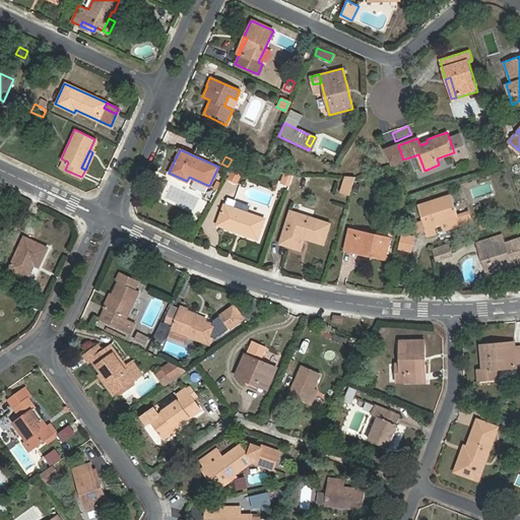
[(60,167),(65,170),(68,163),(63,159),(60,167)]
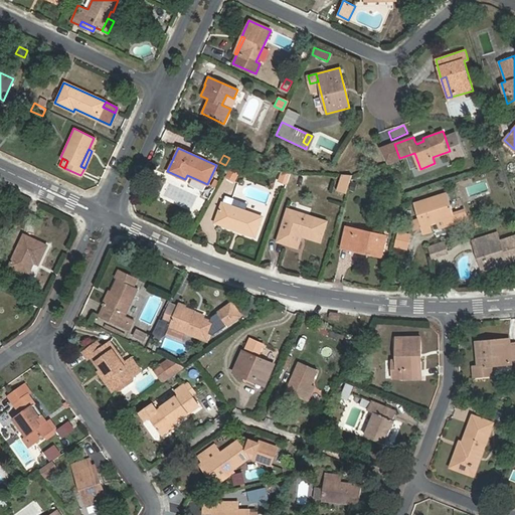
[(233,180),(240,168),(233,164),(226,176),(233,180)]
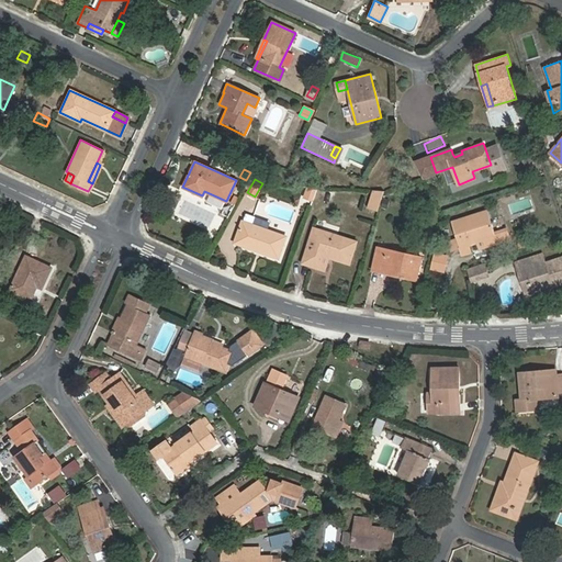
[(316,190),(308,187),(305,198),(313,200),(316,190)]
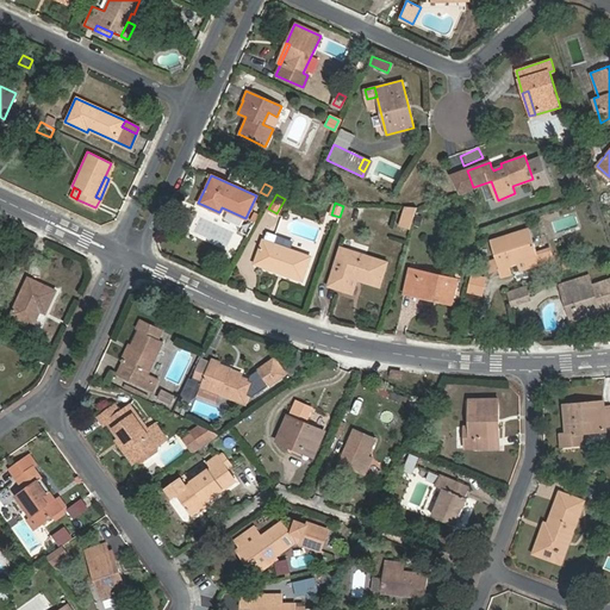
[(417,207),(404,206),(398,225),(410,229),(417,207)]
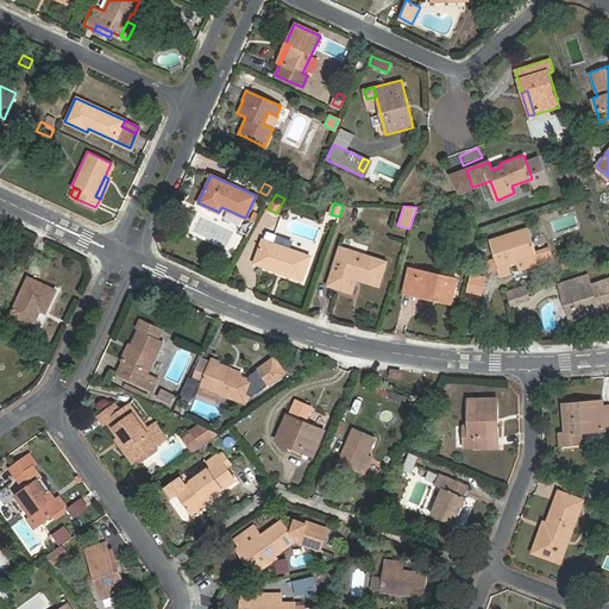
[(528,228),(489,240),(495,258),(485,262),(488,271),(497,269),(497,268),(495,262),(506,258),(508,265),(518,262),(520,269),(552,259),(548,249),(537,252),(528,228)]
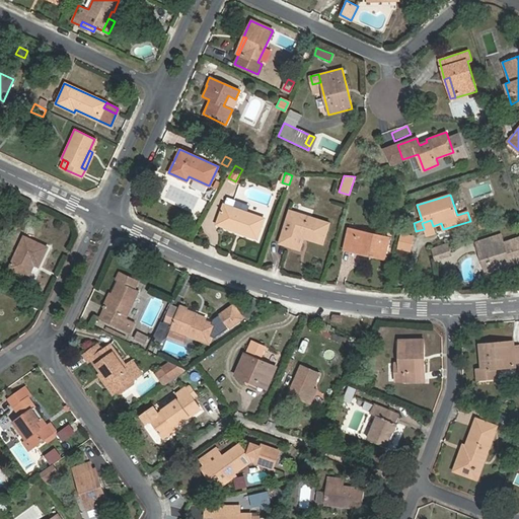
[(241,229),(240,233),(256,238),(264,218),(222,204),(219,215),(227,218),(225,224),(241,229)]
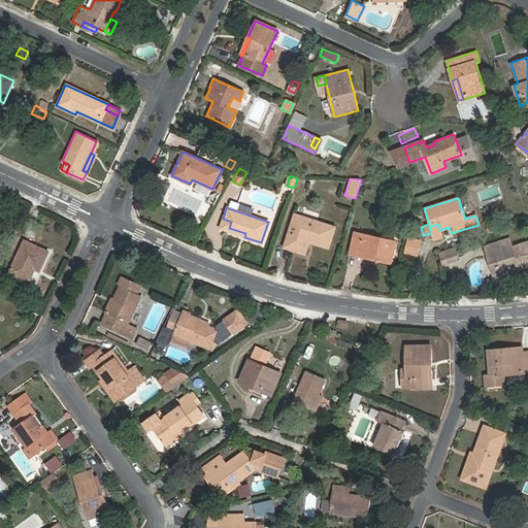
[(304,240),(309,242),(329,249),(335,227),(294,213),(291,222),(299,225),(296,235),(288,232),(283,246),(300,252),(304,240)]
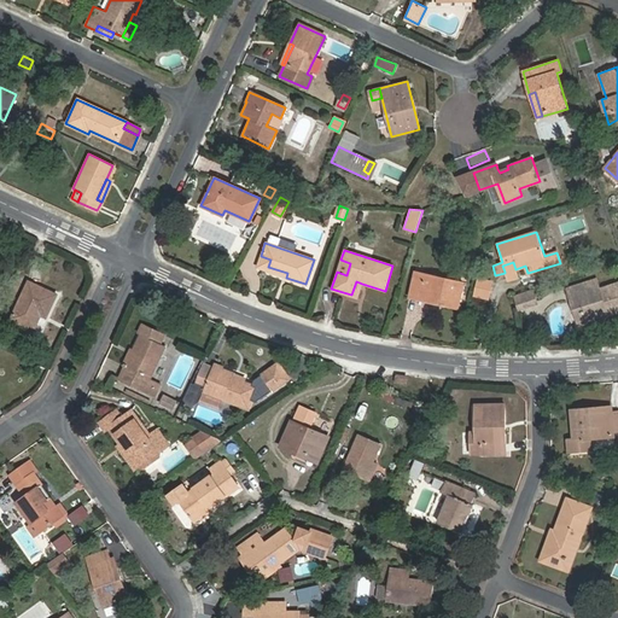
[(257,267),(286,278),(287,273),(268,267),(270,260),(261,256),(257,267)]
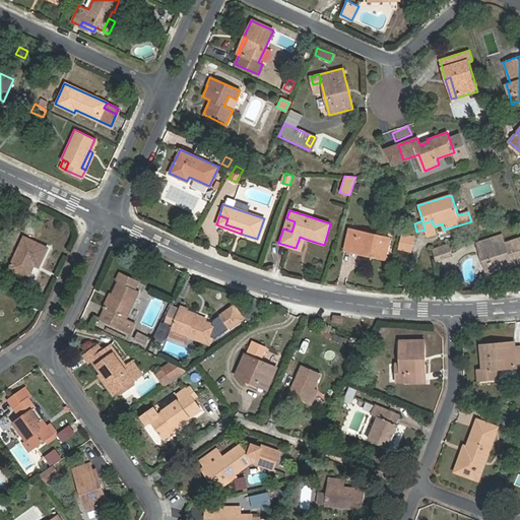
[(425,230),(427,237),(436,234),(434,226),(432,220),(423,223),(425,229),(425,230)]
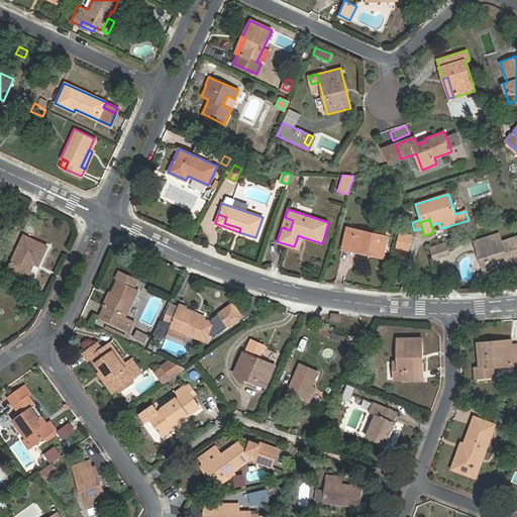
[(375,251),(374,255),(384,257),(388,236),(348,227),(343,248),(365,253),(366,249),(375,251)]
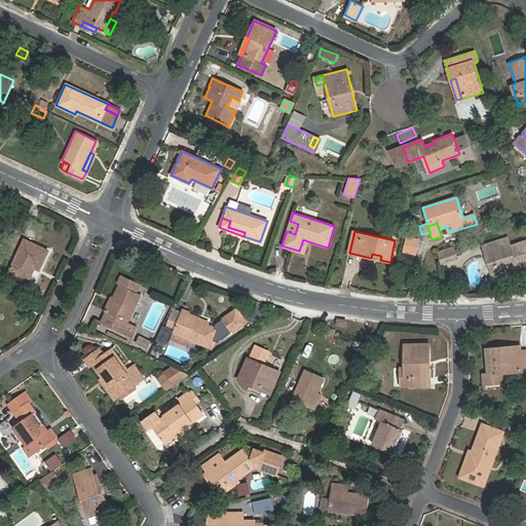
[(407,236),(405,243),(418,247),(420,239),(407,236)]
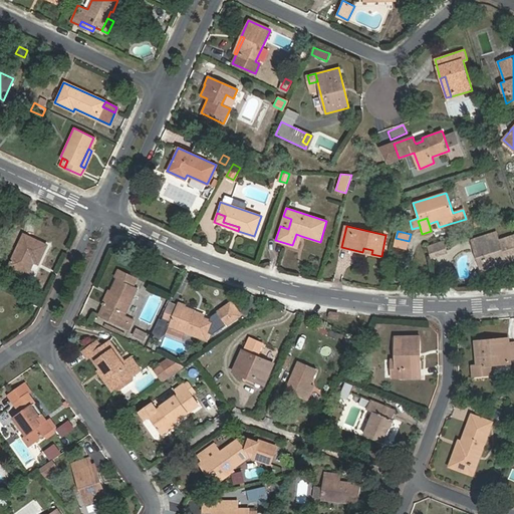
[(481,246),(488,269),(513,261),(513,235),(499,240),(497,232),(473,240),(475,248),(481,246)]
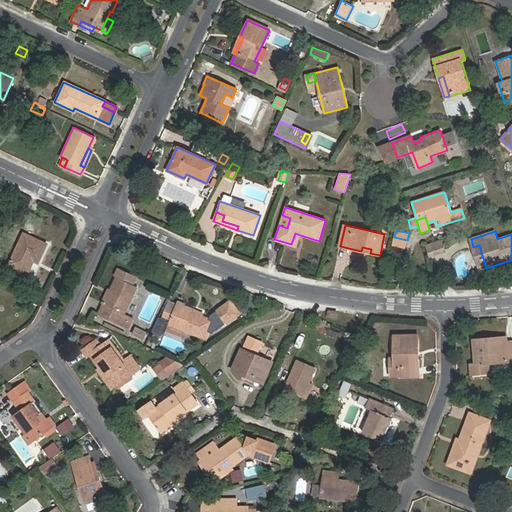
[(296,246),(300,235),(295,233),(291,244),(296,246)]
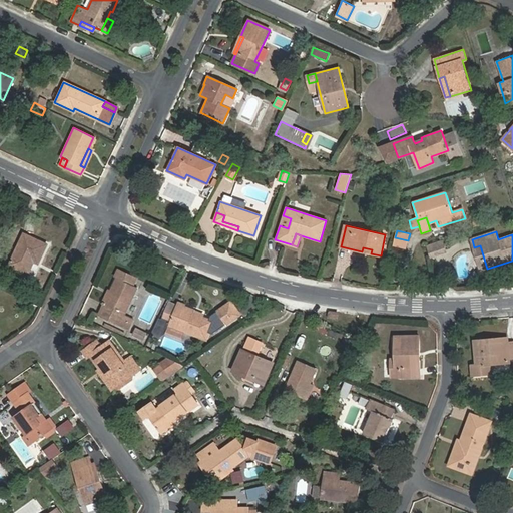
[(47,245),(23,234),(9,266),(27,274),(33,261),(38,264),(47,245)]
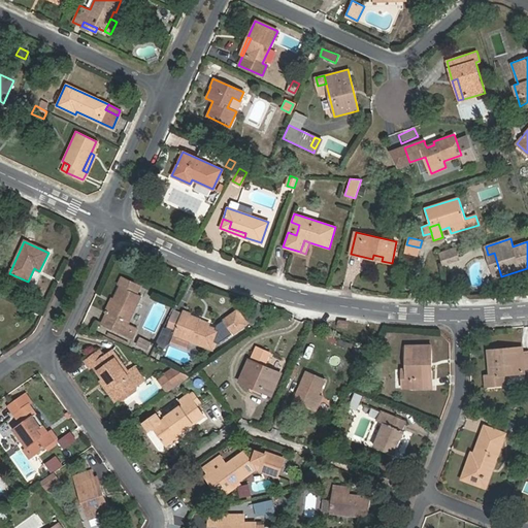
[(418,256),(420,248),(406,244),(404,253),(418,256)]
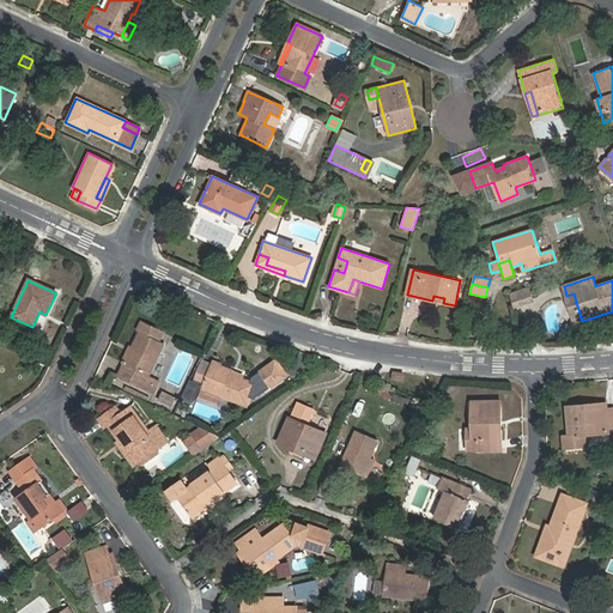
[(528,286),(510,292),(515,305),(532,301),(528,286)]
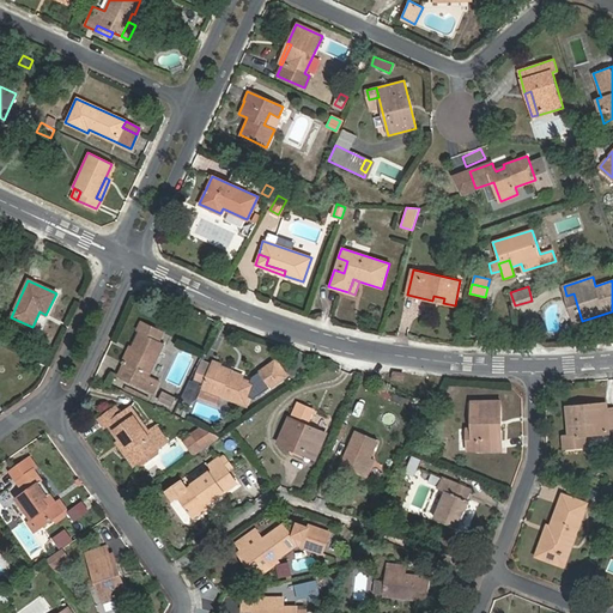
[(575,323),(582,321),(574,293),(566,296),(575,323)]
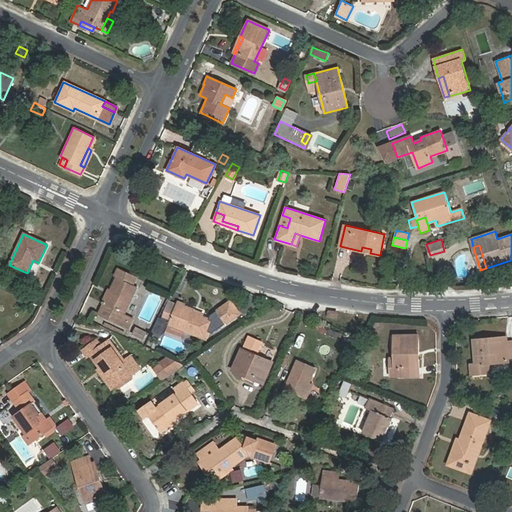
[(116,278),(131,286),(135,278),(117,269),(113,277),(116,278)]
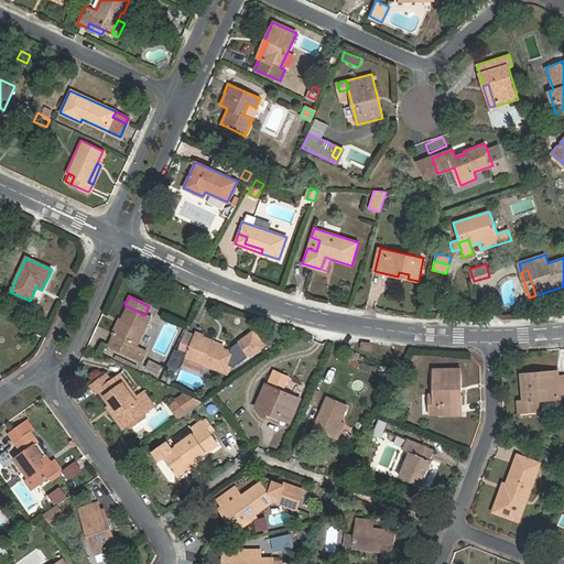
[(150,317),(144,315),(128,306),(121,320),(114,335),(109,346),(141,361),(147,351),(136,346),(150,317)]
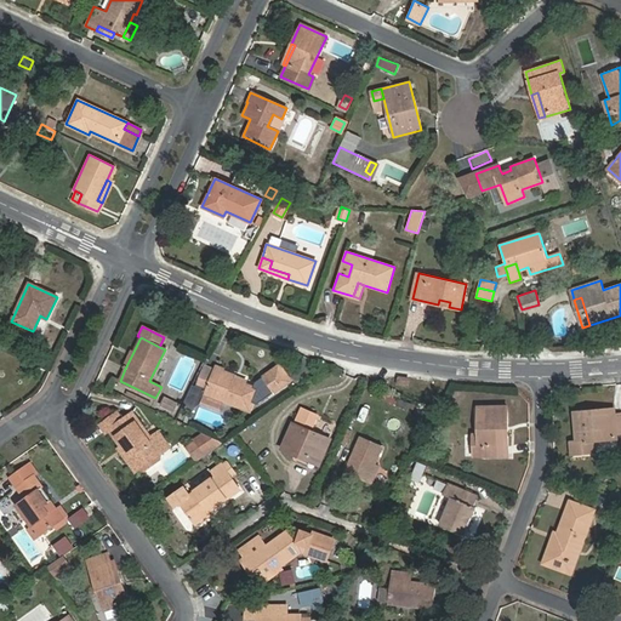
[(123,366),(125,369),(134,352),(131,349),(123,366)]
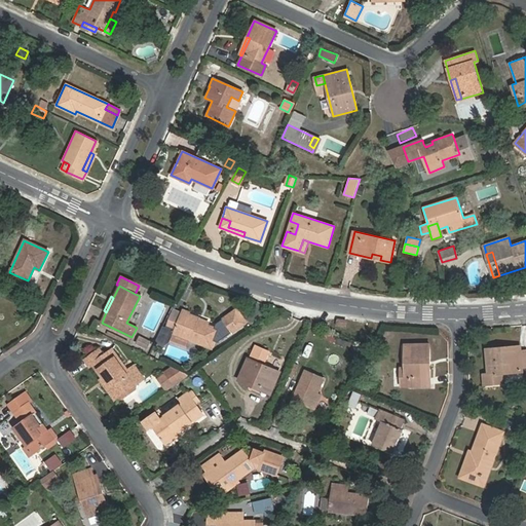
[(246,324),(236,310),(223,320),(225,323),(220,326),(222,331),(218,336),(221,340),(246,324)]
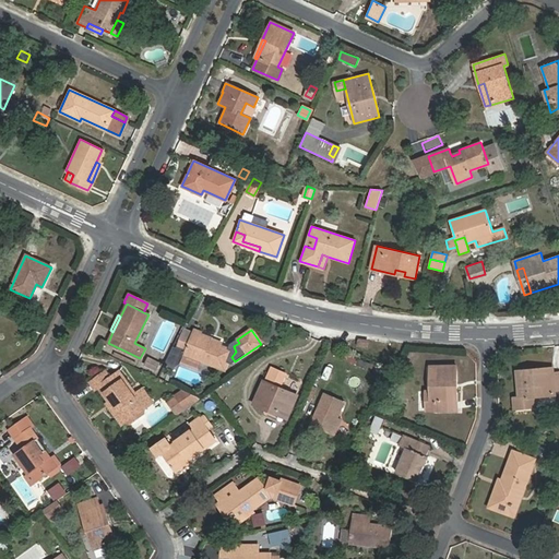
[(211,339),(193,332),(186,352),(195,355),(194,358),(225,369),(232,351),(210,342),(211,339)]
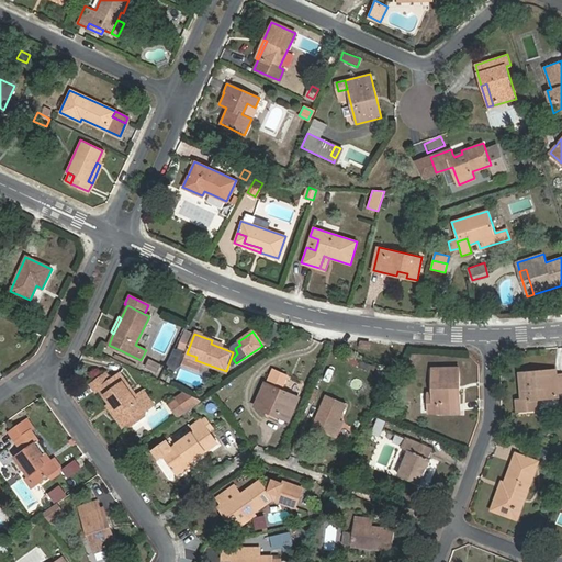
[(371,341),(361,340),(360,348),(370,350),(371,341)]
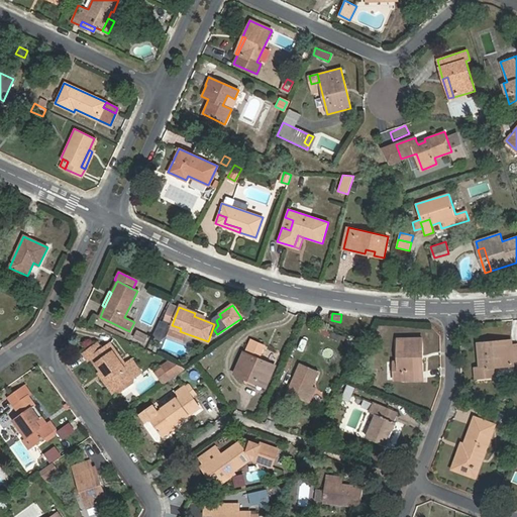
[(144,342),(147,336),(137,330),(134,337),(144,342)]
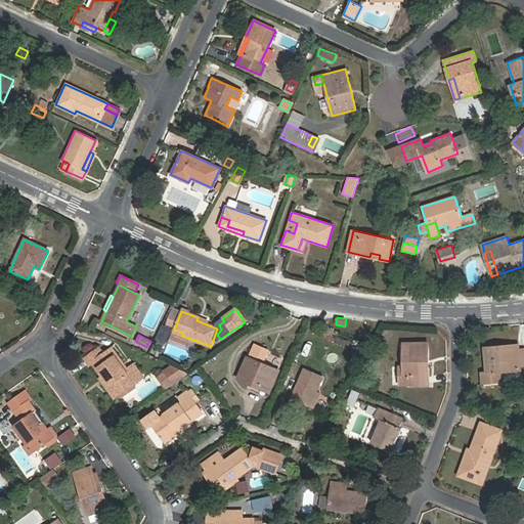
[(409,376),(409,385),(429,385),(429,343),(403,344),(404,367),(404,376),(409,376)]
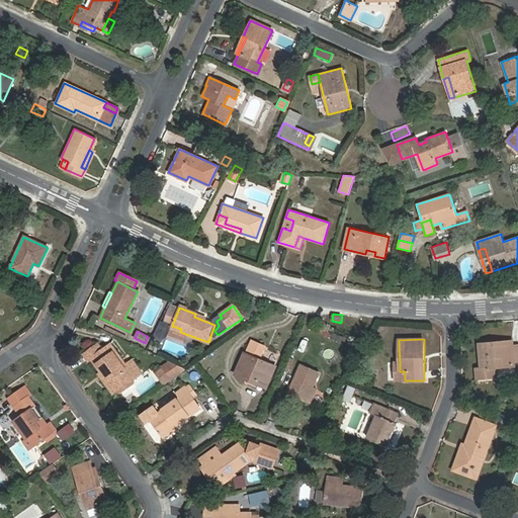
[(249,374),(268,382),(276,365),(259,358),(265,346),(252,341),(237,374),(247,379),(249,374)]
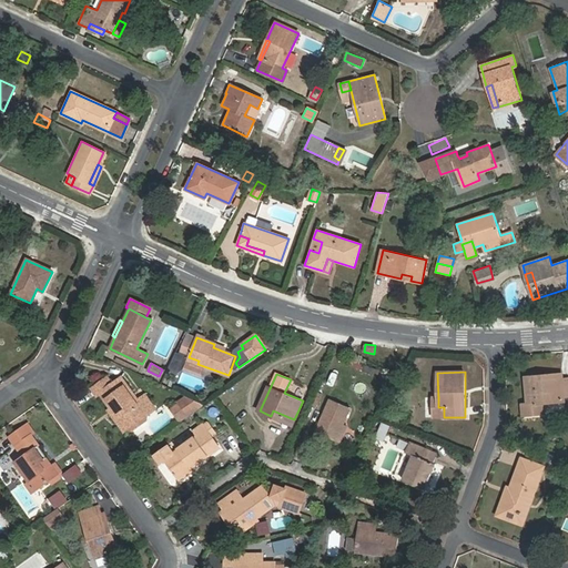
[(99,393),(111,384),(105,376),(90,388),(95,395),(99,393)]
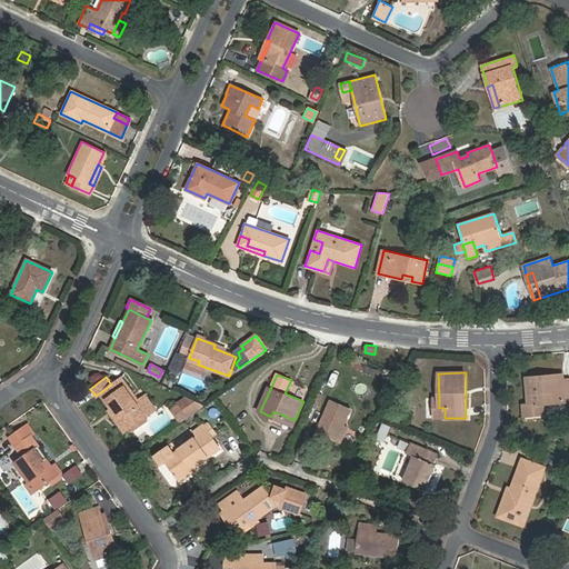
[(539,382),(539,377),(527,378),(529,405),(523,406),(523,417),(540,416),(539,405),(546,403),(565,402),(565,395),(563,380),(539,382)]
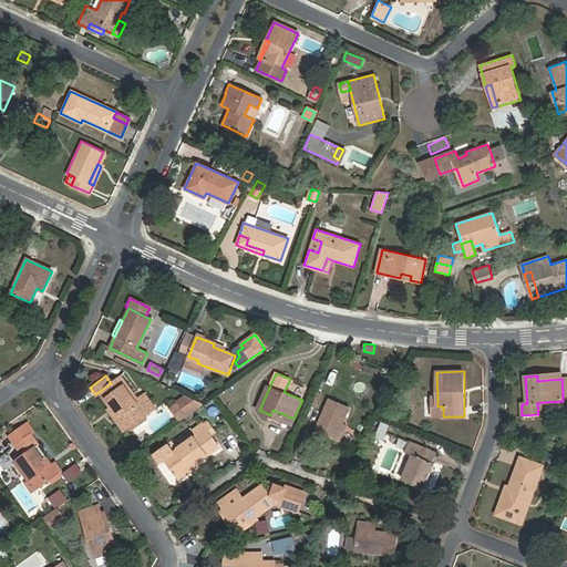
[(121,377),(111,383),(99,392),(122,425),(144,409),(148,414),(156,409),(145,393),(136,399),(121,377)]
